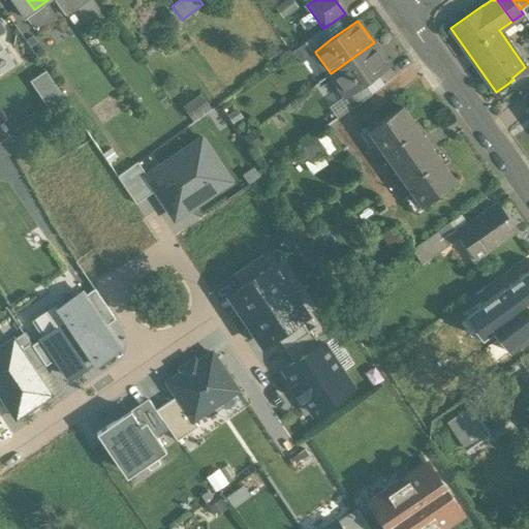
[(323,29),(305,42),(314,55),(316,54),(315,52),(332,38),(324,28),(323,29)]
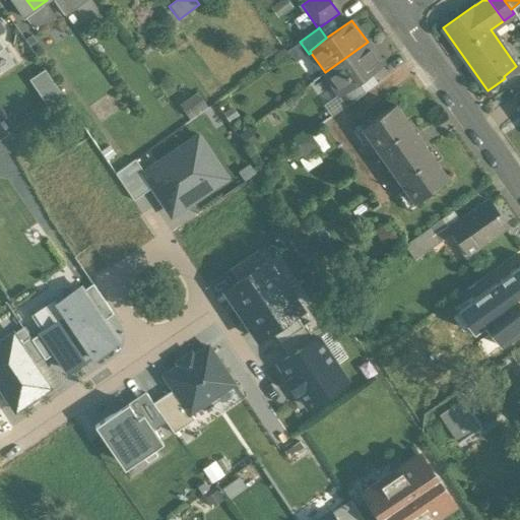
[(368,42),(325,72),(340,93),(341,94),(358,83),(384,64),(368,42)]
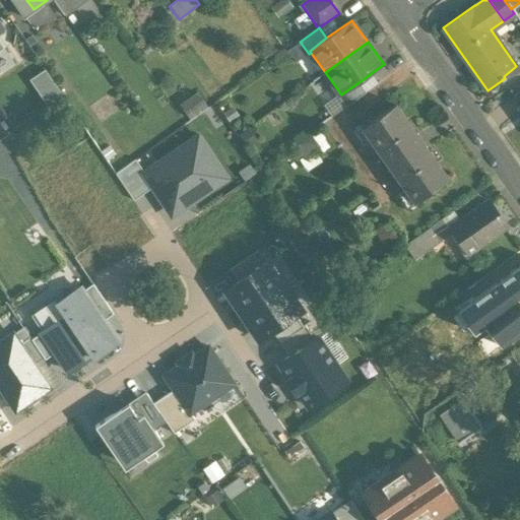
[(62,96),(44,70),(29,81),(47,107),(62,96)]
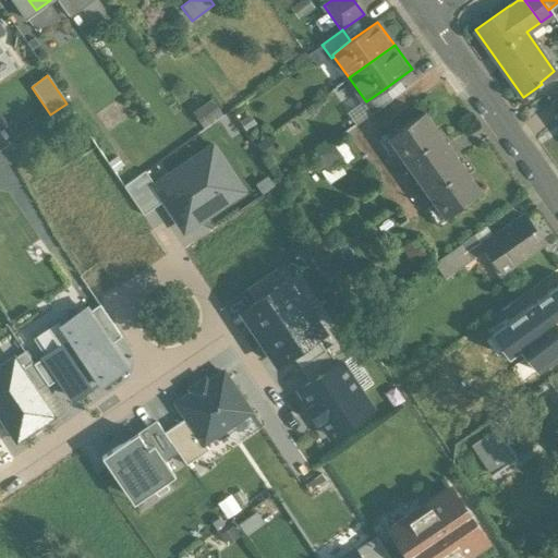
[(384,89),(366,101),(365,100),(362,102),(371,114),(391,100),(384,89)]
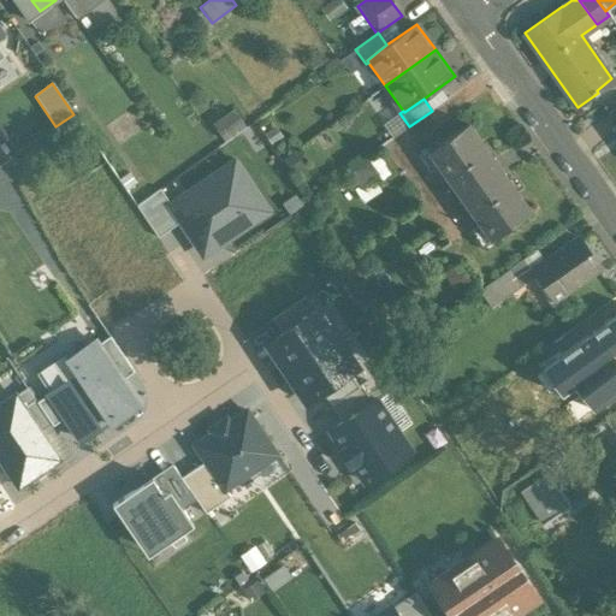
[(243,129),(231,111),(211,126),(223,143),(243,129)]
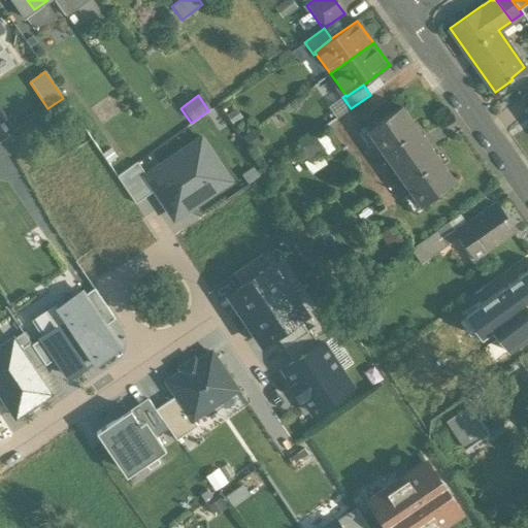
[(455,180),(400,106),(375,125),(380,130),(370,136),(418,200),(426,194),(430,199),(455,180)]
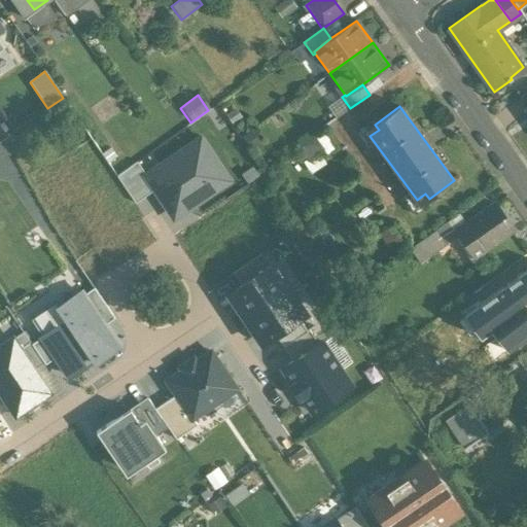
[(323,153),(335,148),(326,131),(297,144),(311,171),(327,163),(323,153)]
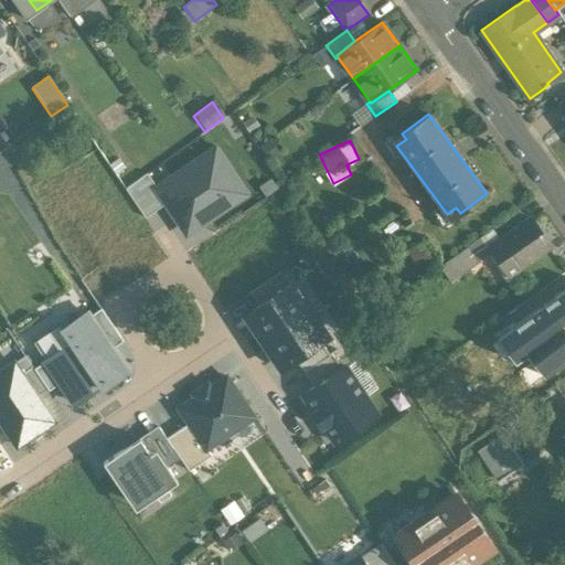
[(246,194),(215,148),(156,188),(155,189),(164,204),(185,235),(246,194)]
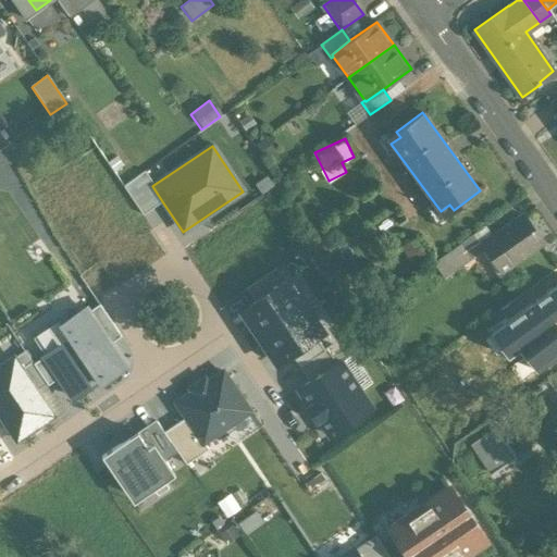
[(152,186),(153,185),(145,172),(123,187),(143,215),(162,201),(152,186)]
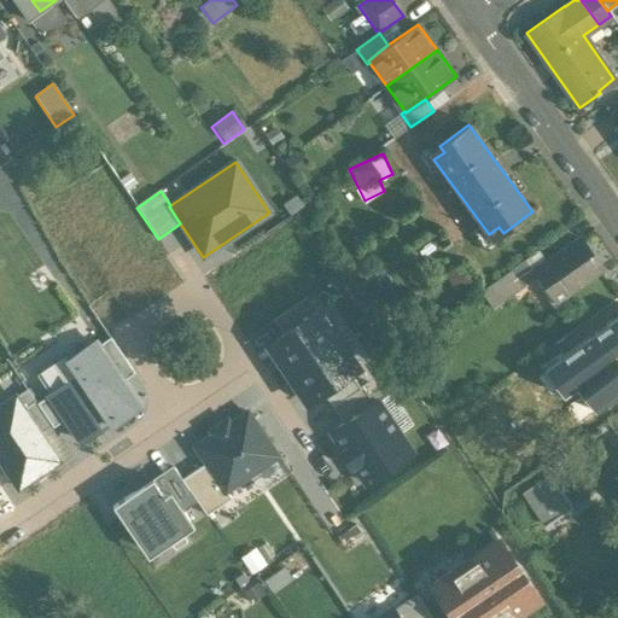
[(579,239),(546,263),(548,267),(537,274),(534,270),(532,272),(554,303),(555,302),(553,298),(564,290),(566,293),(601,269),(579,239)]
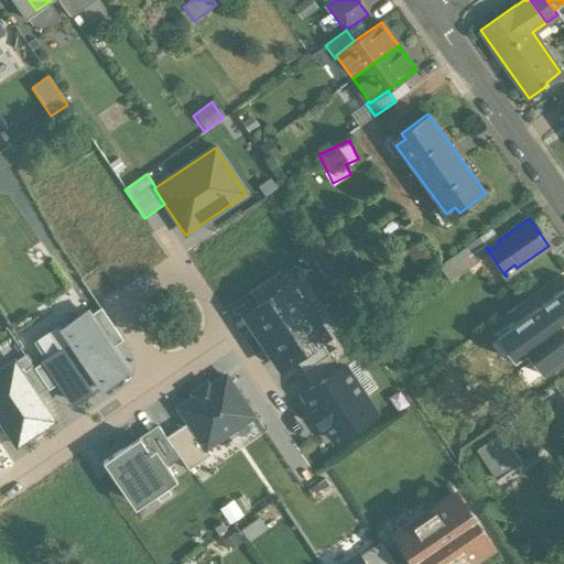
[(419,268),(429,260),(415,242),(405,249),(419,268)]
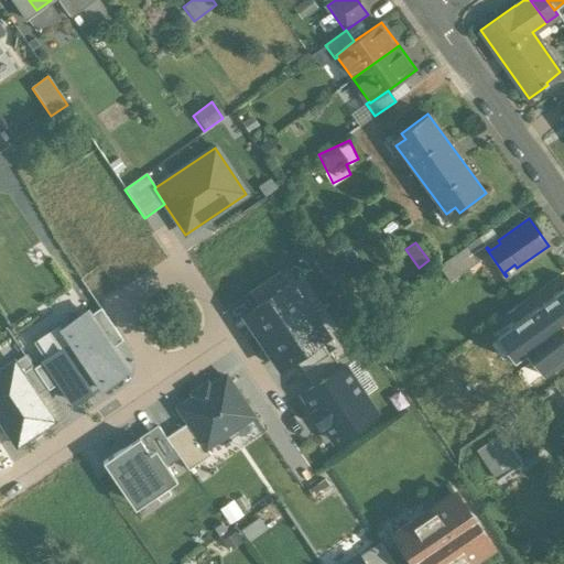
[(468,246),(441,267),(452,282),(479,261),(468,246)]
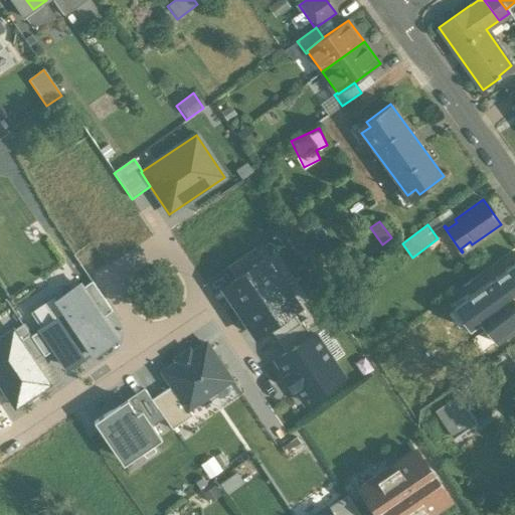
[(254,250),(253,249),(227,268),(235,280),(259,264),(251,252),(254,250)]
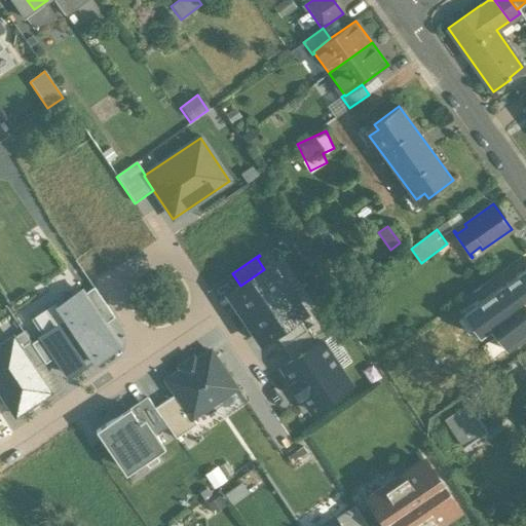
[(264,269),(240,286),(227,295),(260,344),(274,335),(298,318),(305,314),(271,265),(264,269)]
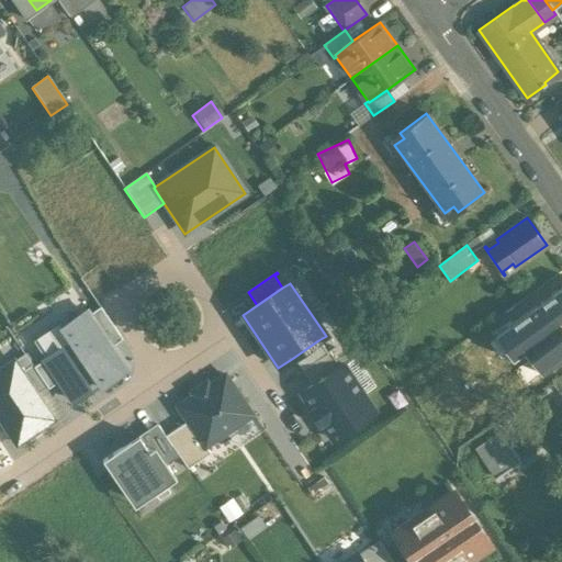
[(100,307),(89,315),(111,348),(122,340),(100,307)]
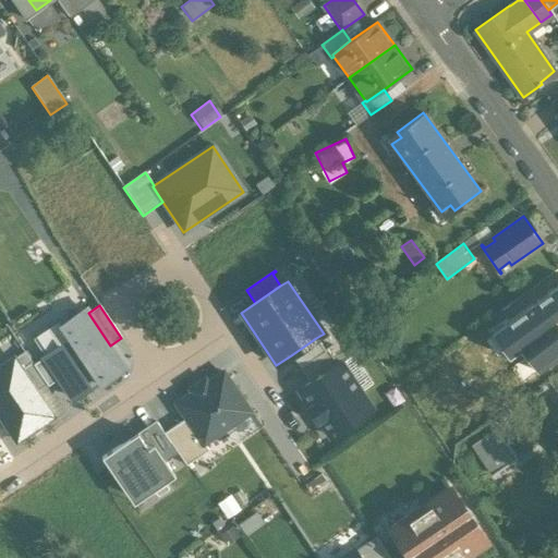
[(44,359),(58,379),(72,400),(87,389),(89,391),(125,368),(110,346),(88,313),(86,310),(61,327),(70,340),(44,359)]
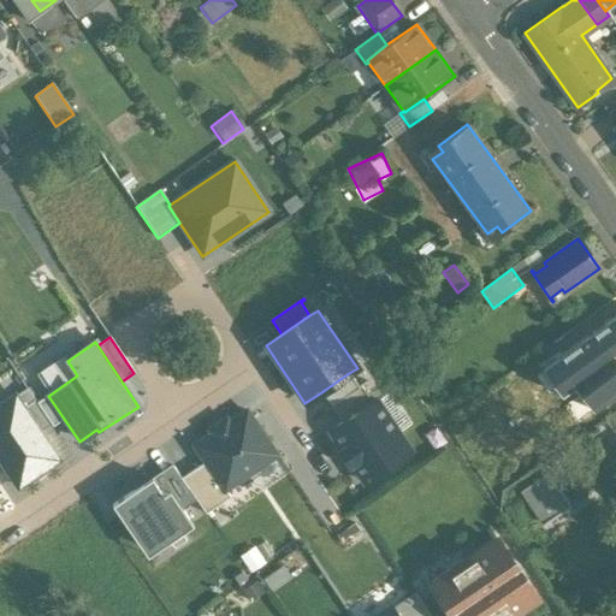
[(593,349),(575,362),(580,368),(569,377),(582,396),(572,404),(581,418),(615,392),(615,363),(606,350),(598,356),(593,349)]
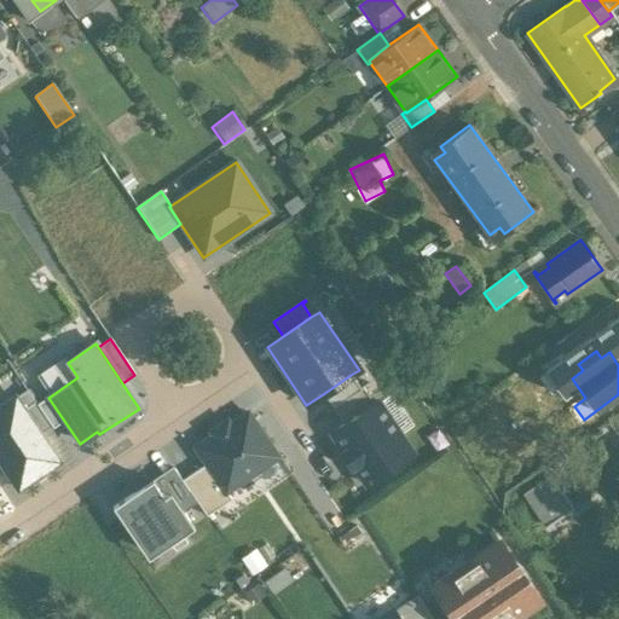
[(559,359),(538,375),(548,388),(570,372),(559,359)]
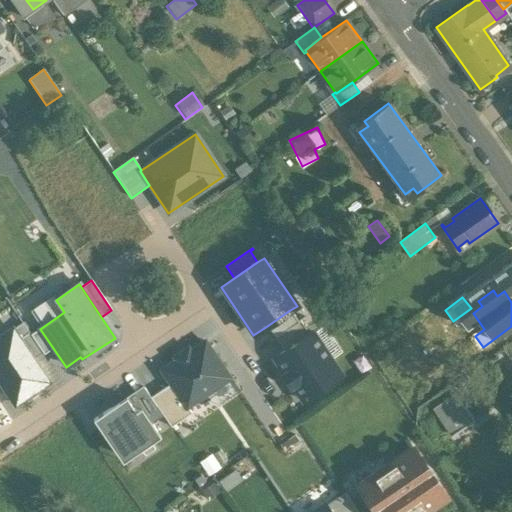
[(290,310),(267,326),(275,338),(300,321),(300,320),(298,322),(290,310)]
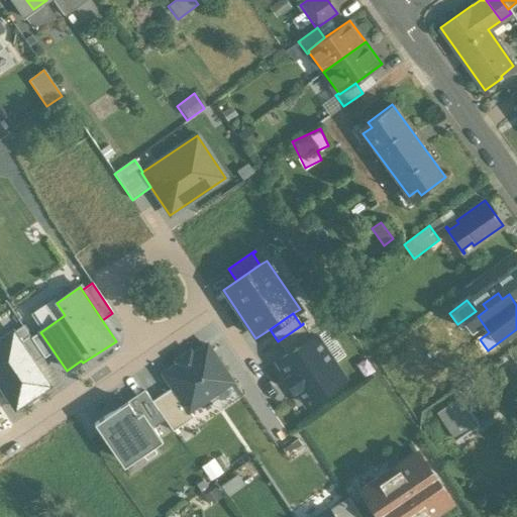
[(303,324),(278,341),(287,355),(312,338),(303,324)]
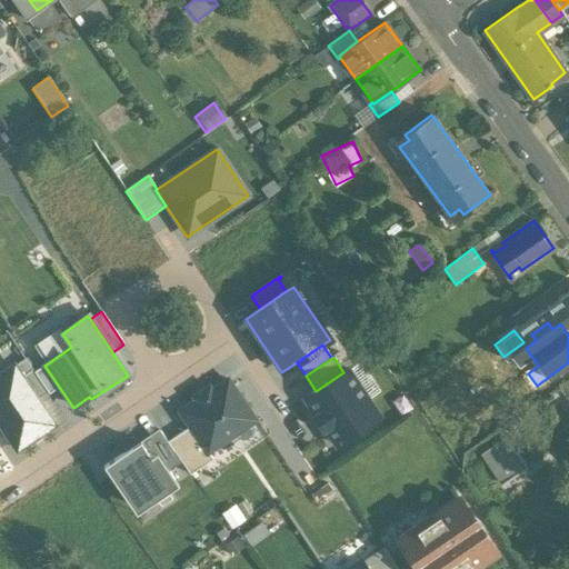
[(25,359),(13,367),(36,399),(47,392),(33,372),(25,359)]
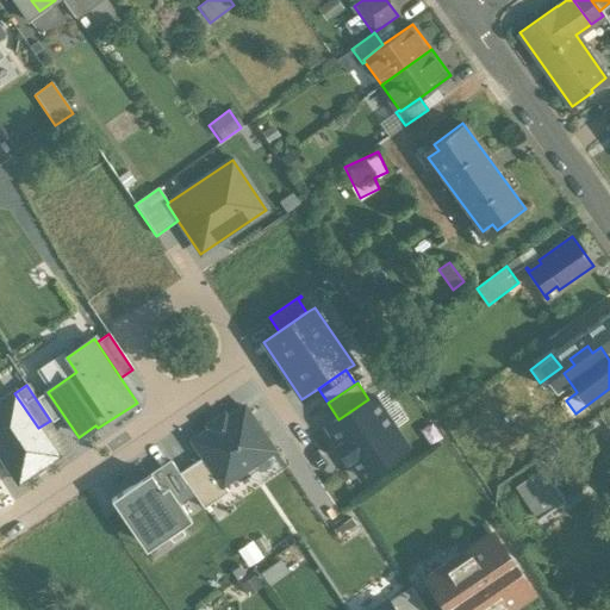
[(48,392),(36,399),(50,421),(53,423),(63,415),(48,392)]
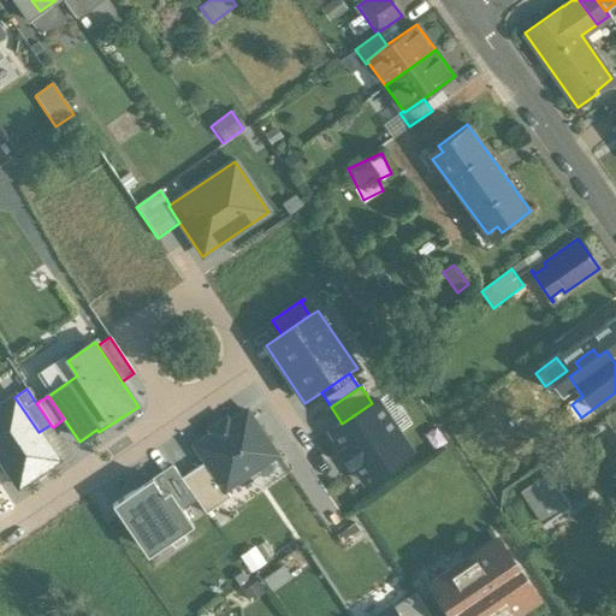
[(15,397),(0,407),(0,461),(11,477),(18,487),(58,461),(39,432),(15,397)]
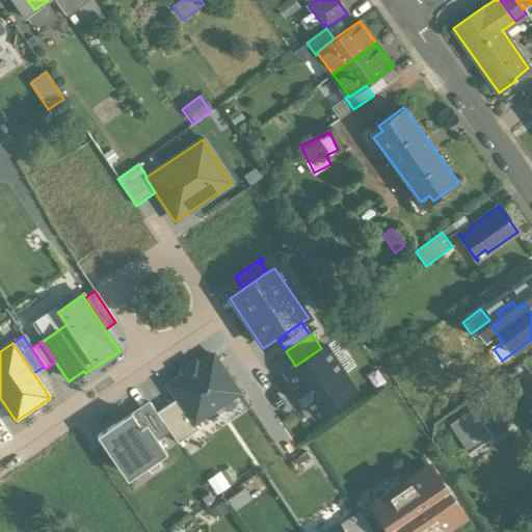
[(321,348),(295,366),(284,373),(294,389),(292,391),(301,404),(303,402),(314,418),(355,391),(324,346),(321,348)]
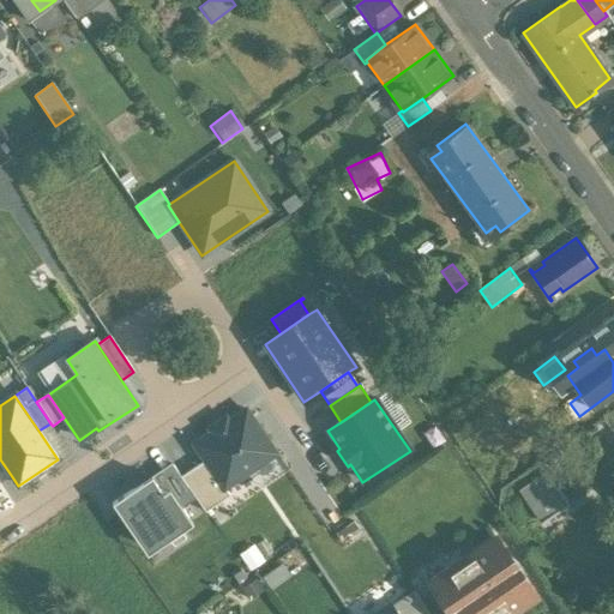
[(276,455),(246,410),(194,445),(204,461),(223,489),(224,488),(276,455)]
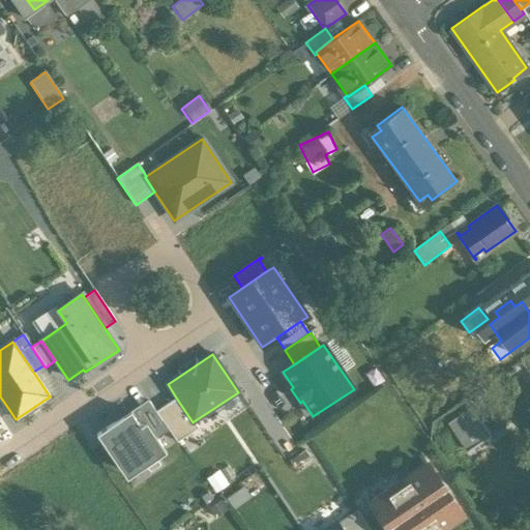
[(0,416),(9,410),(0,396),(0,416)]
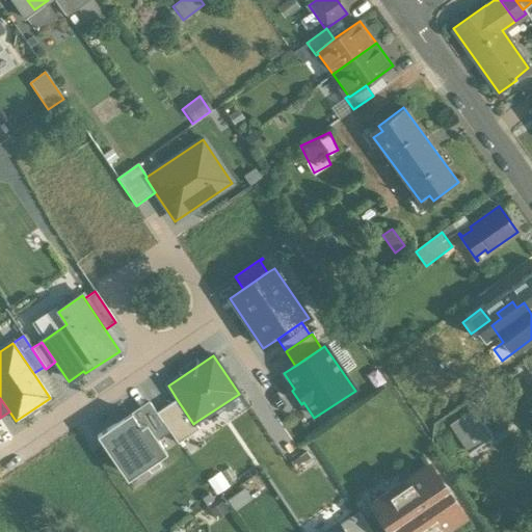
[(198,430),(194,423),(193,424),(177,399),(156,414),(169,432),(177,445),(198,430)]
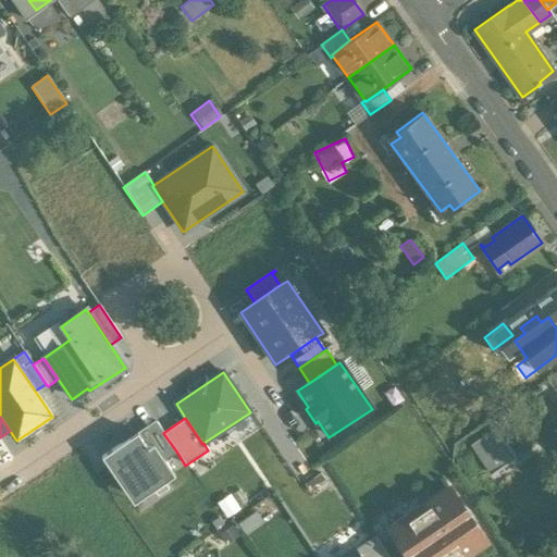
[(153,445),(164,461),(177,453),(163,433),(155,420),(137,433),(147,448),(153,445)]
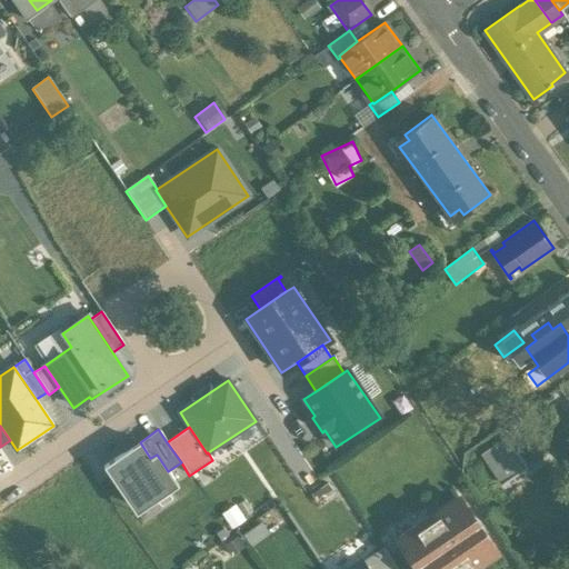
[(503,486),(527,470),(526,467),(506,439),(483,455),(503,486)]
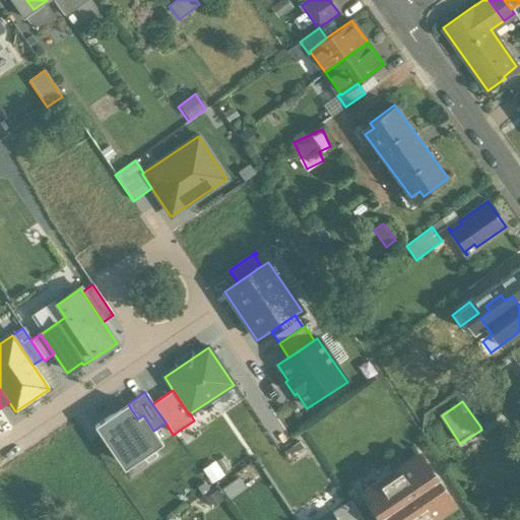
[(128,404),(94,427),(124,470),(163,444),(153,431),(143,415),(137,418),(128,404)]
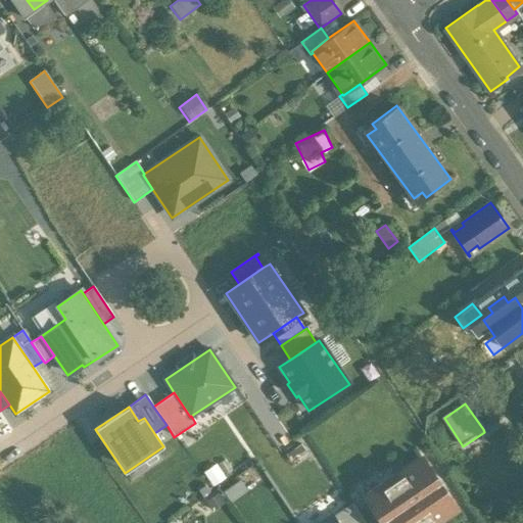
[(456,508),(422,459),(421,459),(399,473),(399,475),(400,477),(398,478),(370,497),(370,500),(385,522),(427,522),(431,521),(431,522),(434,522),(455,510),(456,508)]
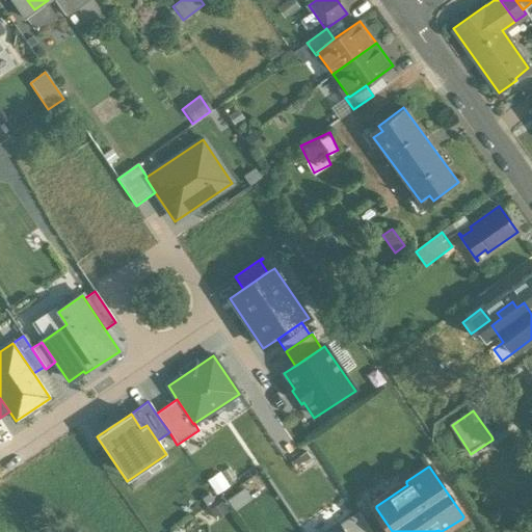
[(397,474),(367,494),(371,500),(356,510),(358,512),(371,531),(390,531),(392,531),(376,508),(376,506),(405,486),(397,474)]
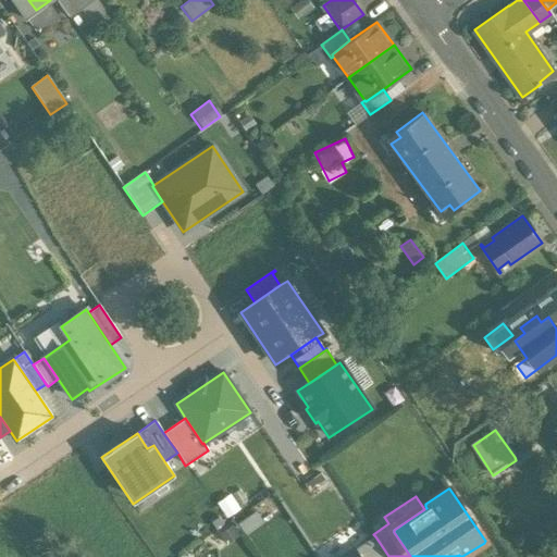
[(388,556),(375,536),(354,551),(357,556),(388,556)]
